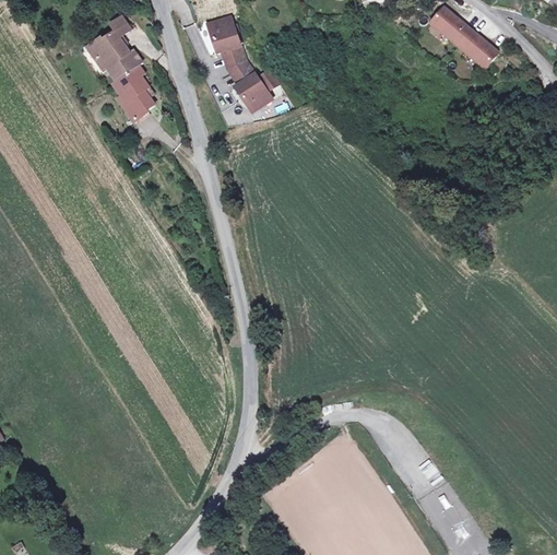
[(483,67),(499,47),(441,0),(426,19),(483,67)]
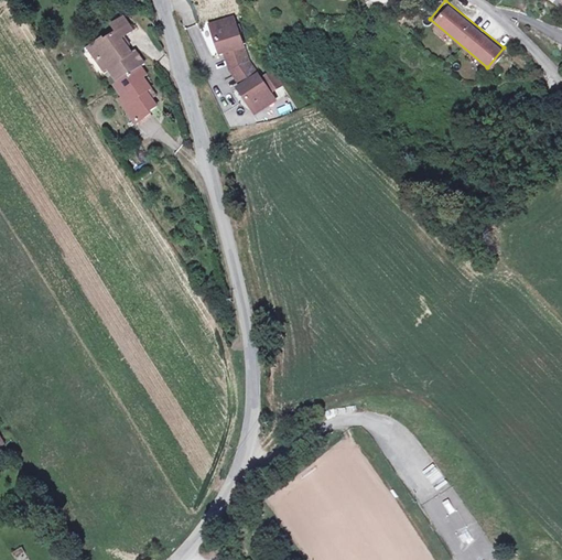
[(101,35),(89,44),(101,61),(105,58),(109,66),(118,77),(140,63),(143,61),(134,47),(131,50),(126,43),(123,44),(120,41),(123,39),(120,35),(132,27),(122,12),(110,22),(115,29),(104,38),(101,35)]
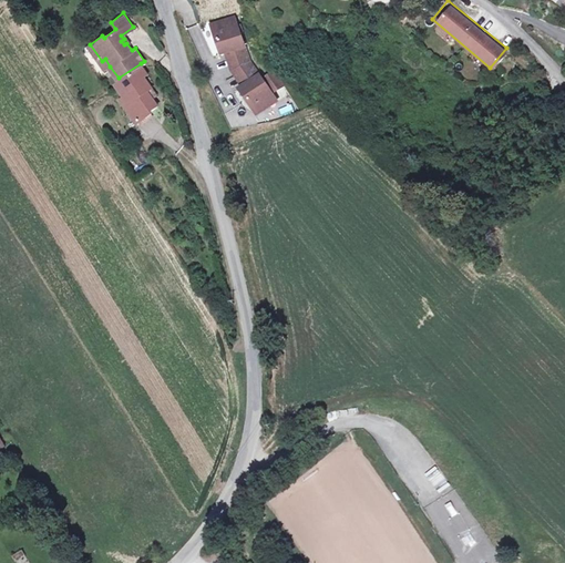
[(212,28),(235,20),(233,13),(209,21),(212,28)]
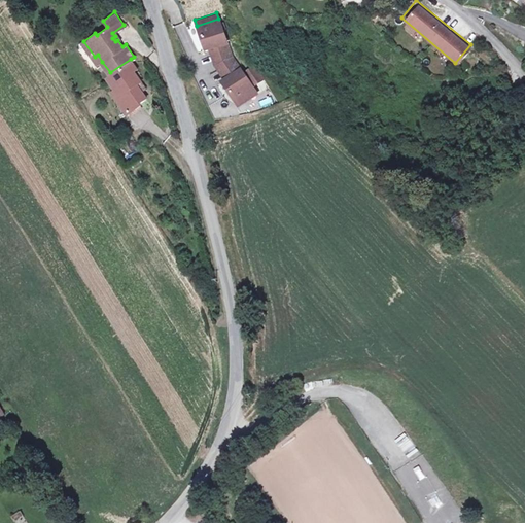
[(209,45),(213,57),(230,51),(220,26),(218,20),(218,19),(197,26),(200,35),(203,34),(207,45),(209,45)]
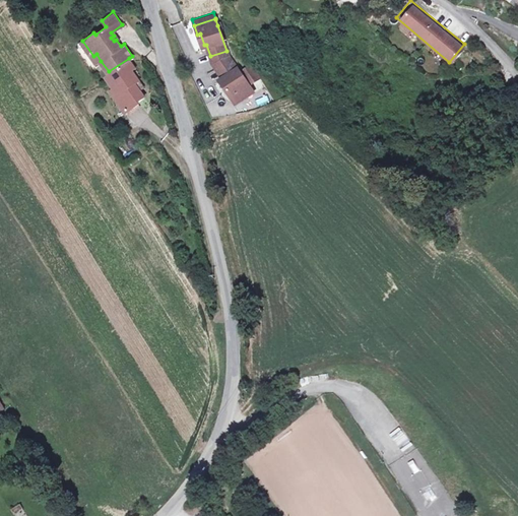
[(214,65),(229,55),(227,51),(210,56),(214,65)]
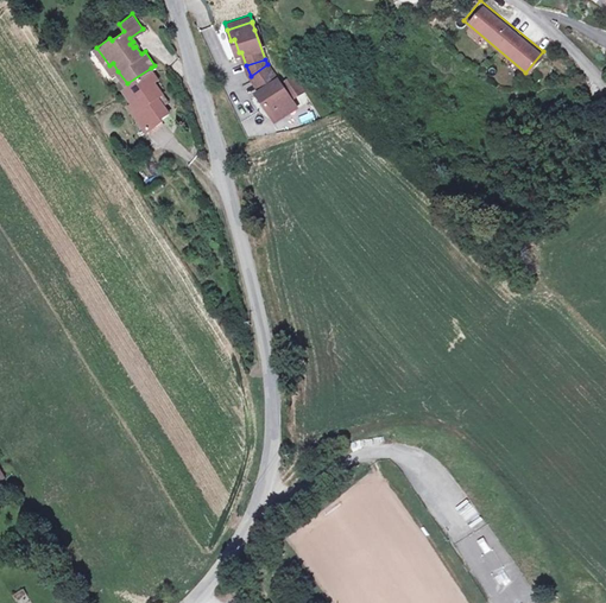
[(109,65),(107,68),(112,75),(118,71),(113,63),(109,65)]
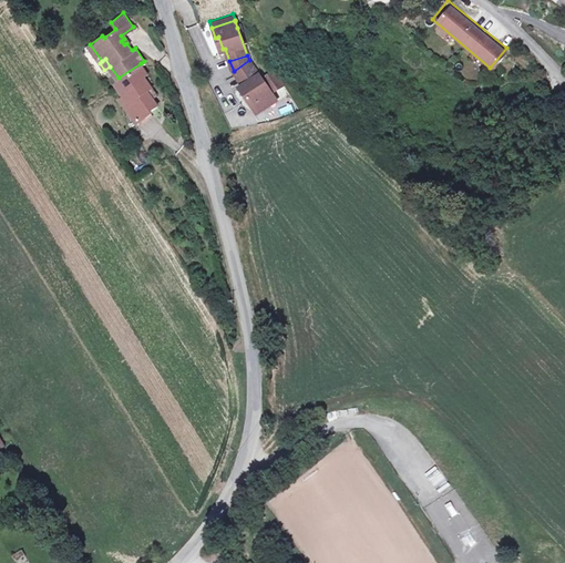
[(249,60),(234,71),(242,83),(239,84),(247,94),(245,96),(250,104),(270,91),(260,77),(249,60)]
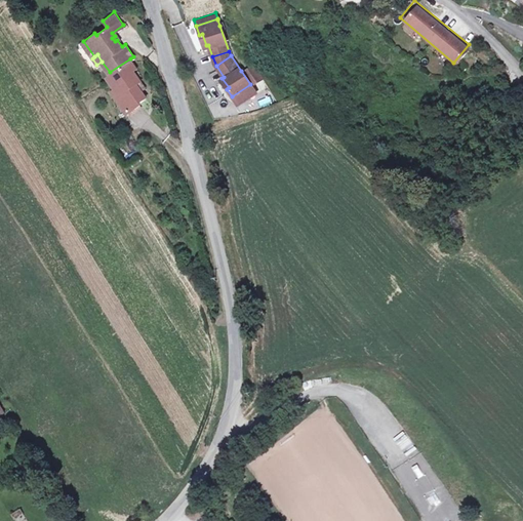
[(119,92),(116,95),(127,111),(138,103),(137,101),(145,95),(138,86),(137,86),(134,83),(136,82),(139,80),(132,70),(135,67),(130,58),(110,72),(107,75),(115,86),(119,92)]
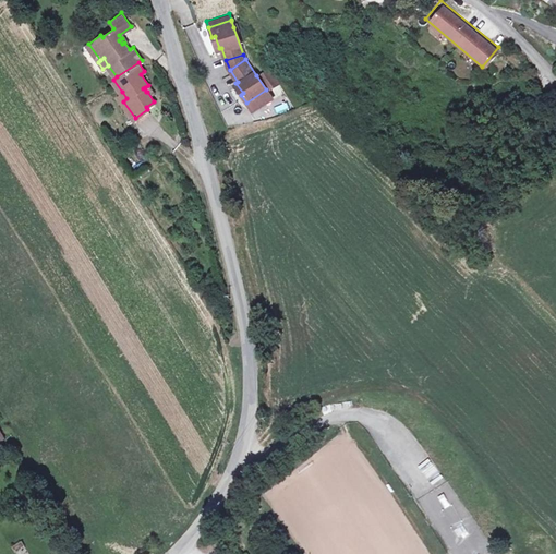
[(268,67),(256,75),(266,89),(278,81),(268,67)]
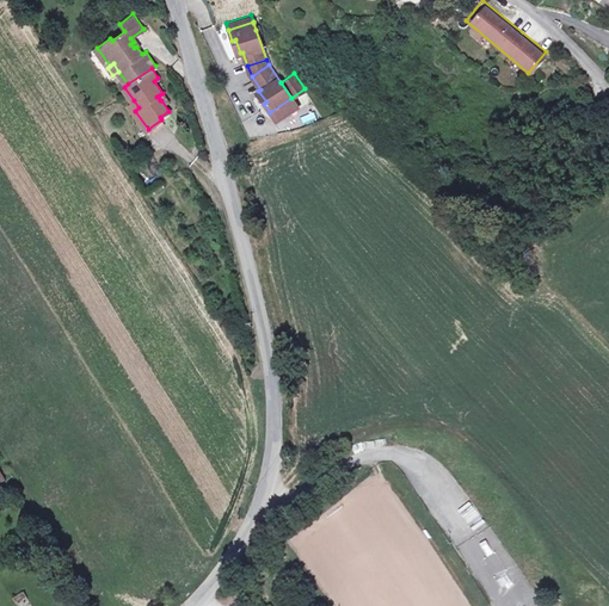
[(296,104),(291,98),(270,112),(275,119),(296,104)]
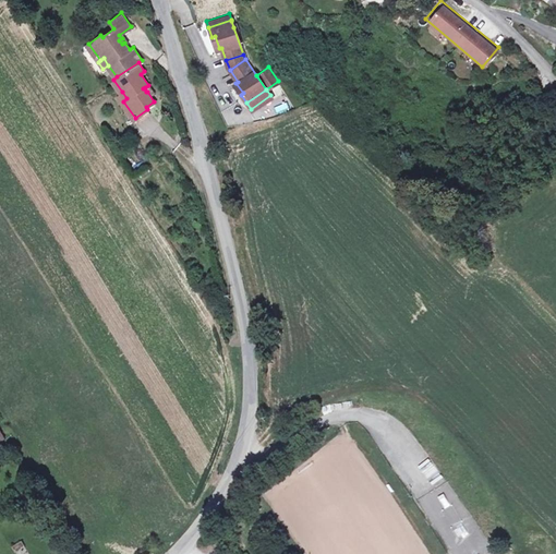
[(122,92),(116,96),(121,103),(123,101),(127,98),(122,92)]
